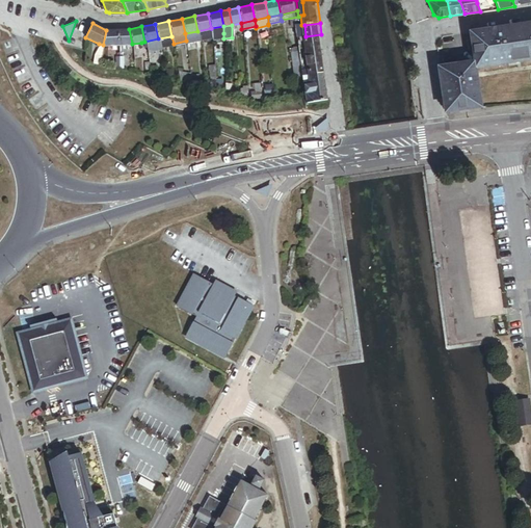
[(211,35),(223,33),(223,26),(211,28),(211,35)]
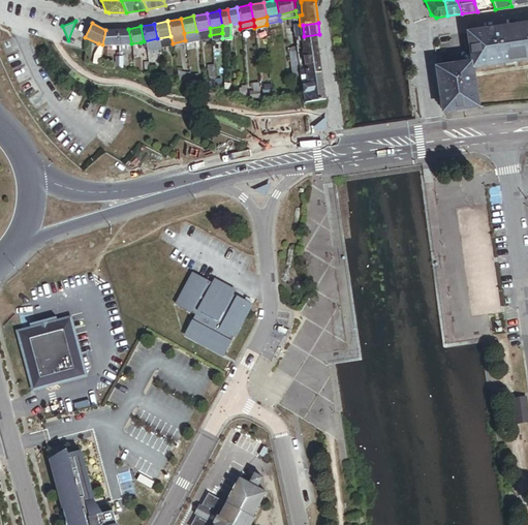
[(473,70),(527,62),(527,26),(469,34),(472,60),(435,65),(441,113),(476,109),(478,109),(473,70)]
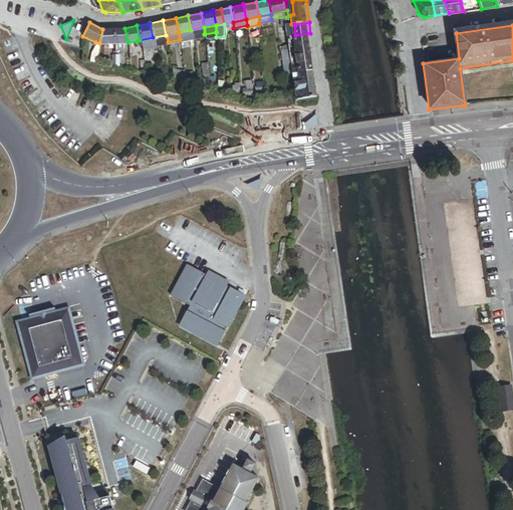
[(192,37),(204,34),(204,27),(191,30),(192,37)]
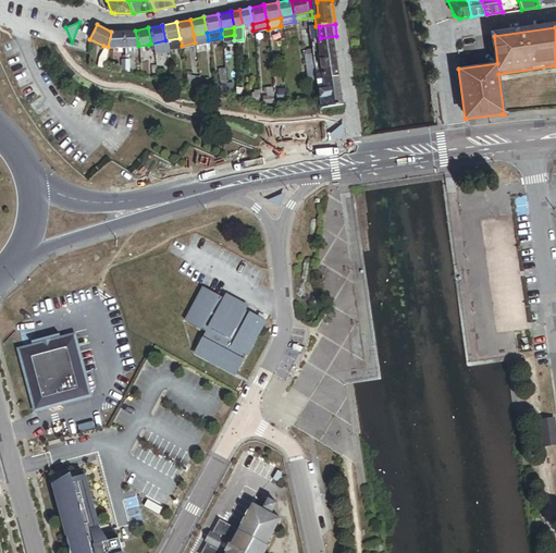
[(115,47),(123,47),(123,31),(111,32),(108,47),(115,47)]
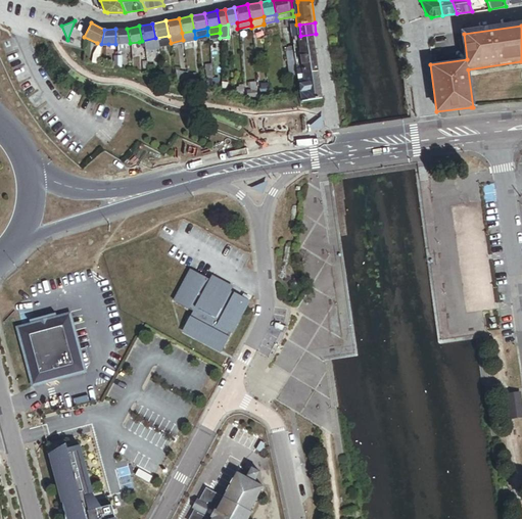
[(115,44),(130,43),(127,29),(115,29),(115,44)]
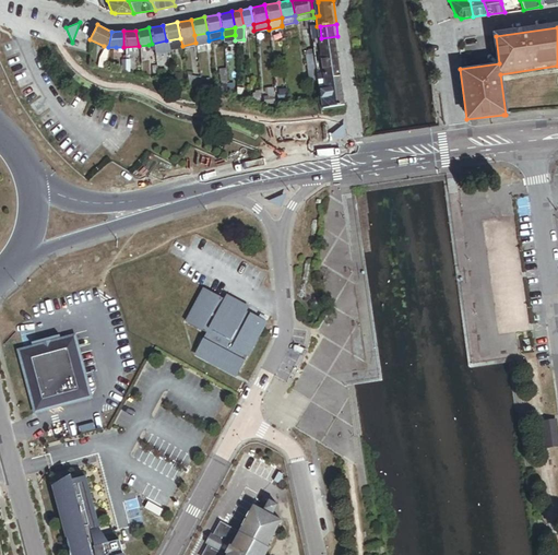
[(196,43),(209,40),(208,33),(194,35),(196,43)]
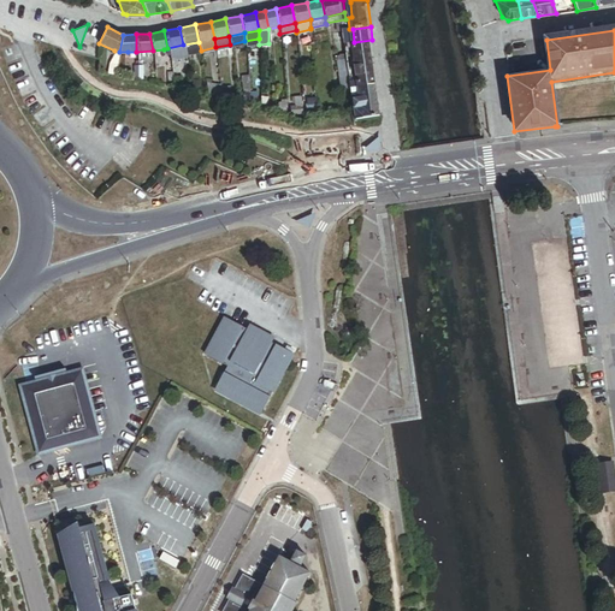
[(352,84),(376,82),(372,40),(354,42),(358,77),(352,78),(352,84)]
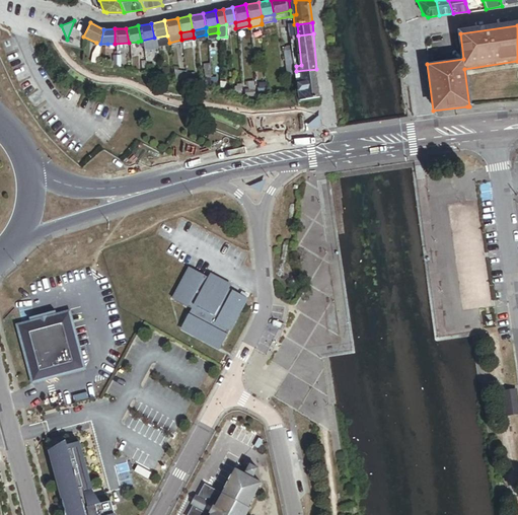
[(169,43),(167,35),(154,38),(156,45),(169,43)]
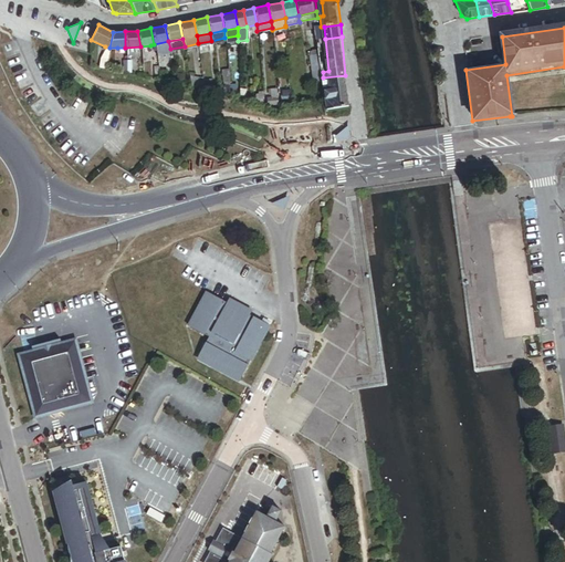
[(156,52),(170,49),(168,41),(154,44),(155,49),(156,52)]
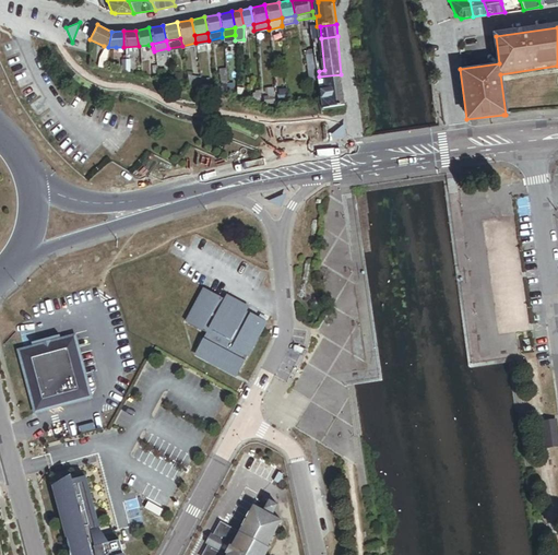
[(317,51),(309,52),(305,52),(308,79),(319,78),(319,77),(319,71),(317,51)]
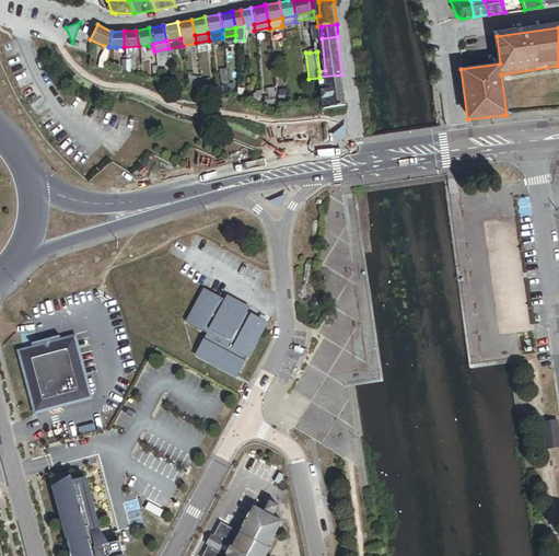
[(189,84),(201,88),(200,77),(187,74),(189,84)]
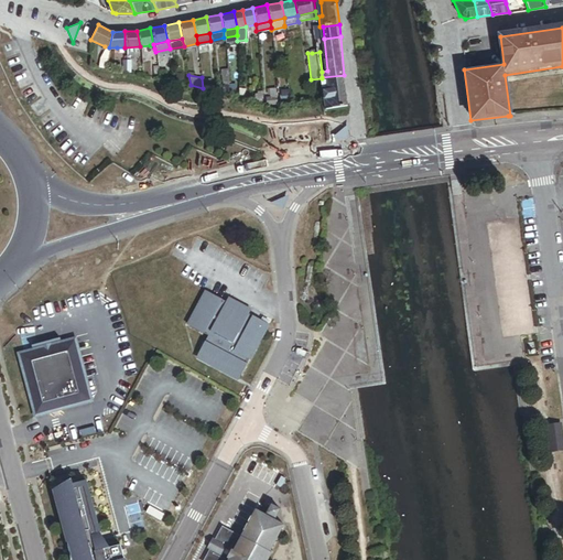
[(328,88),(345,86),(344,75),(322,77),(322,78),(323,83),(328,83),(328,88)]
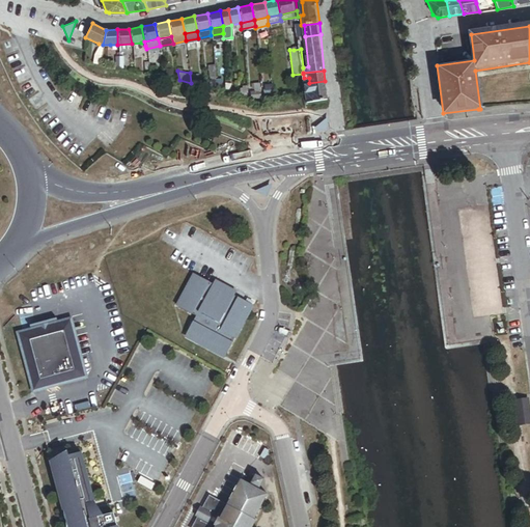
[(191,83),(199,84),(198,74),(190,73),(191,83)]
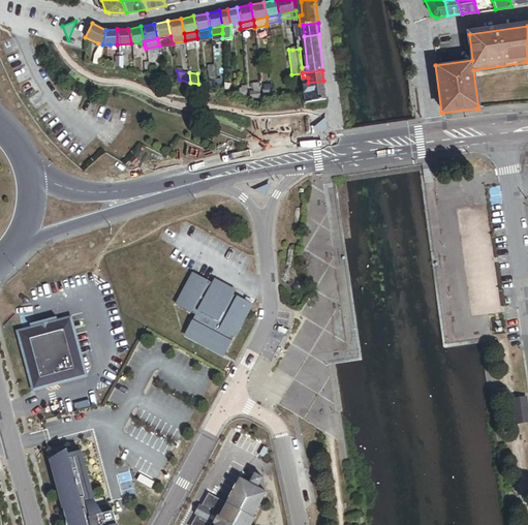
[(304,92),(324,90),(323,81),(308,83),(304,83),(304,92)]
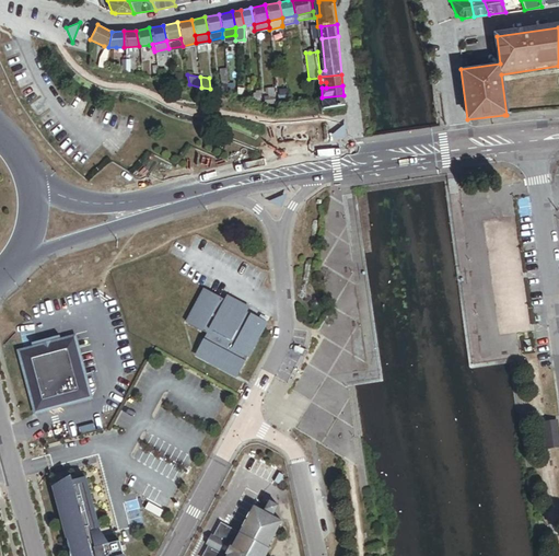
[(264,104),(275,103),(274,88),(268,89),(268,93),(268,96),(265,96),(264,96),(264,104)]
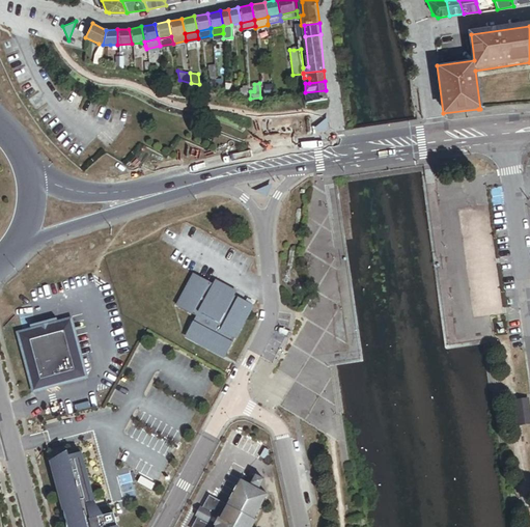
[(306,101),(327,99),(326,90),(305,92),(306,101)]
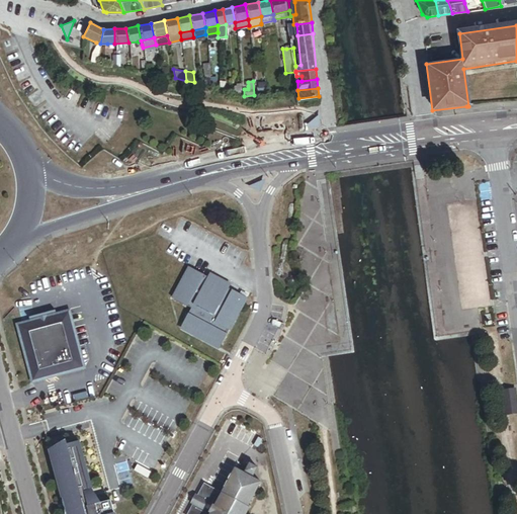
[(318,125),(320,111),(305,124),(318,125)]
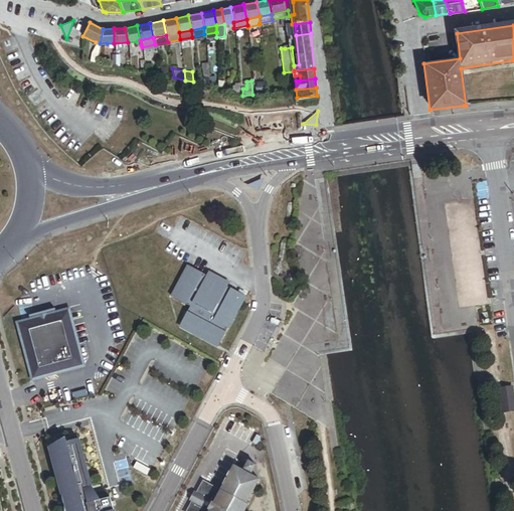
[(177,322),(215,342),(238,300),(236,299),(235,295),(233,292),(234,290),(185,262),(169,292),(187,303),(177,322)]
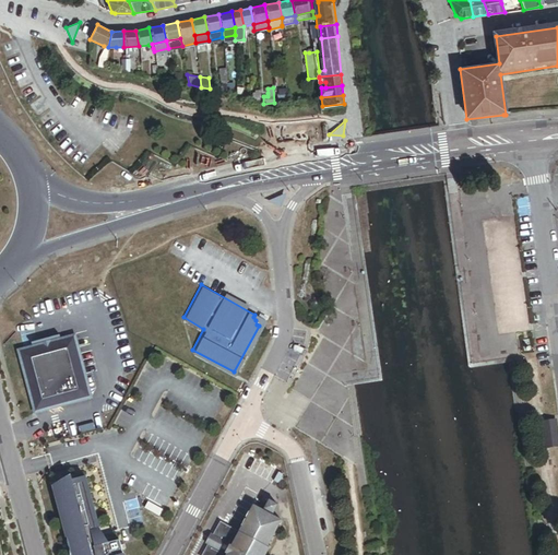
[(74,338),(70,339),(72,344),(79,372),(83,370),(74,338)]
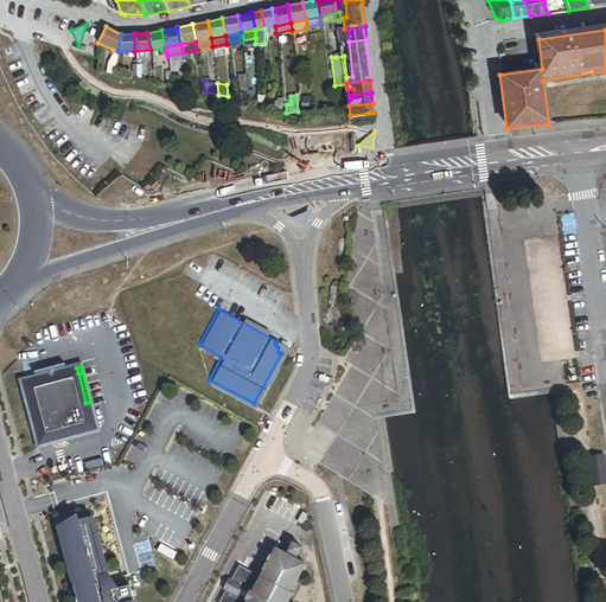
[(78,373),(76,367),(57,372),(58,379),(78,373)]
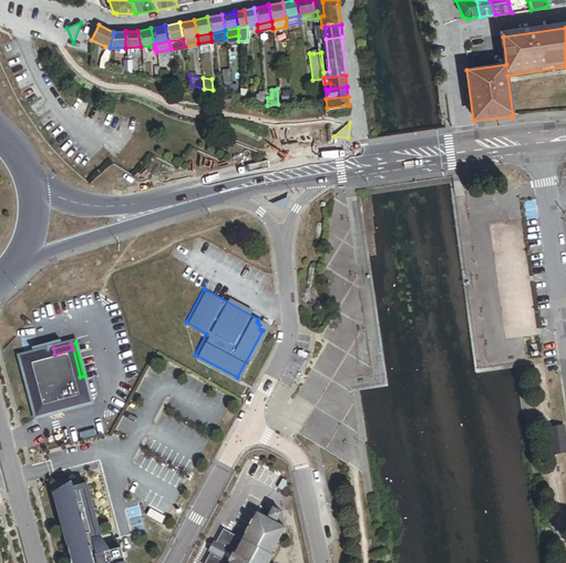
[(84,376),(80,377),(73,349),(54,355),(53,348),(43,350),(45,357),(27,361),(41,415),(91,401),(84,376)]
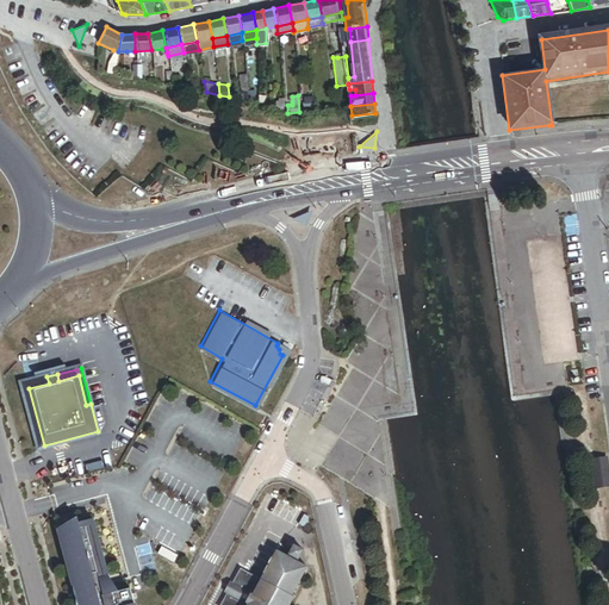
[(49,384),(47,376),(28,382),(29,388),(49,384)]
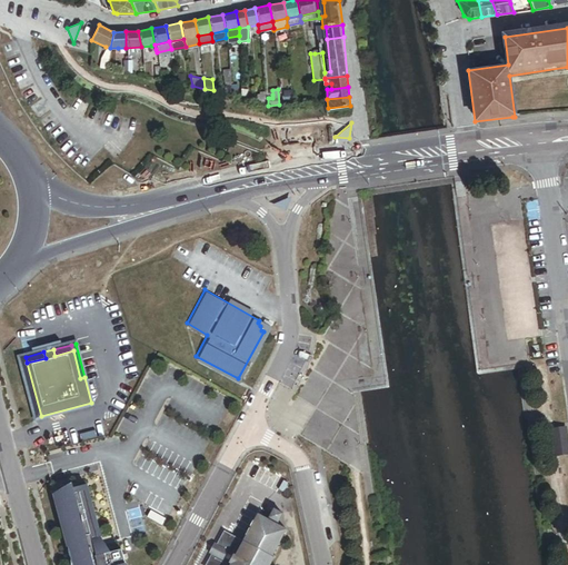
[(33,417),(41,416),(27,363),(26,357),(18,358),(33,417)]
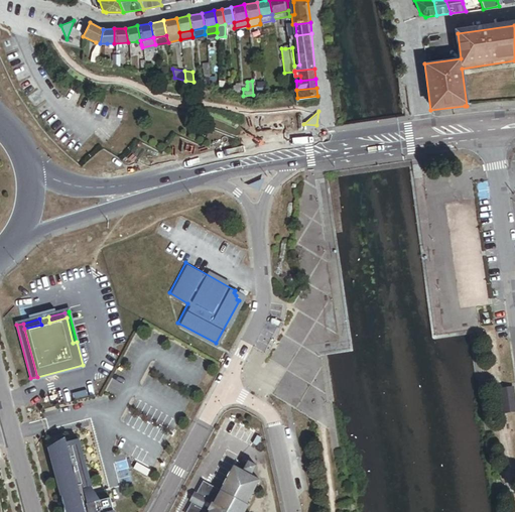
[(514,410),(514,409),(511,385),(499,387),(503,412),(514,410)]
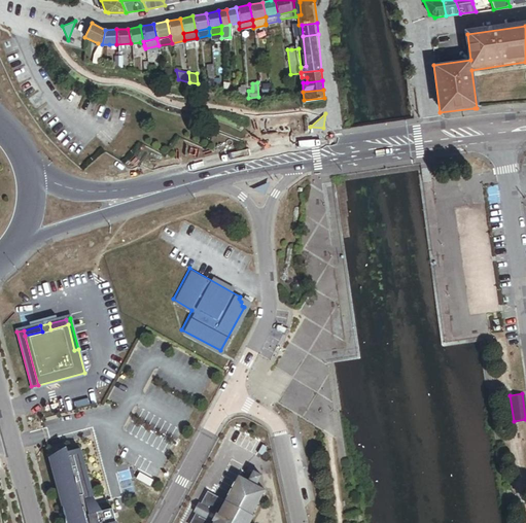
[(116,522),(112,506),(102,509),(98,502),(92,491),(79,446),(49,454),(67,522),(116,522)]
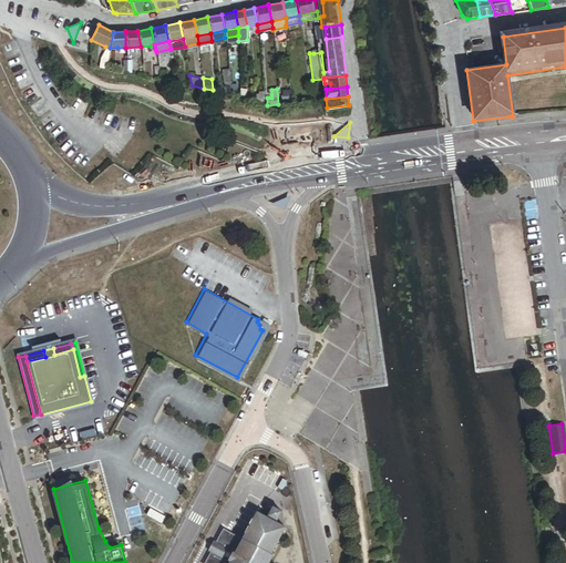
[(273,504),(268,512),(276,517),(280,509),(273,504)]
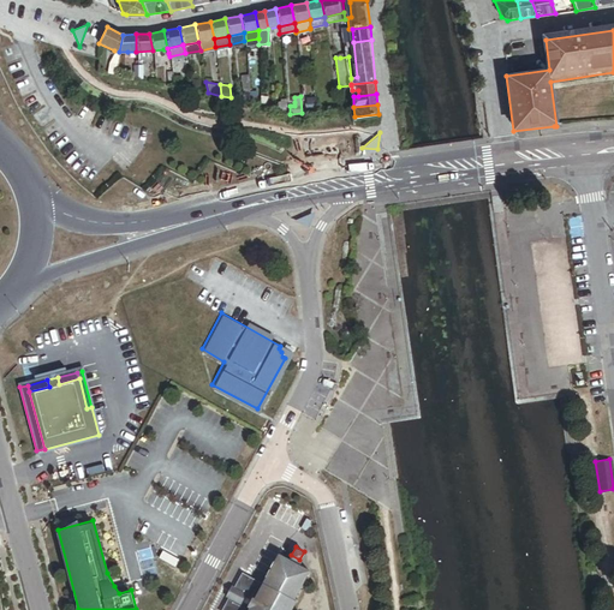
[(227,594),(220,609),(288,609),(296,599),(293,597),(309,568),(279,551),(263,580),(242,569),(233,584),(238,586),(232,597),(227,594)]
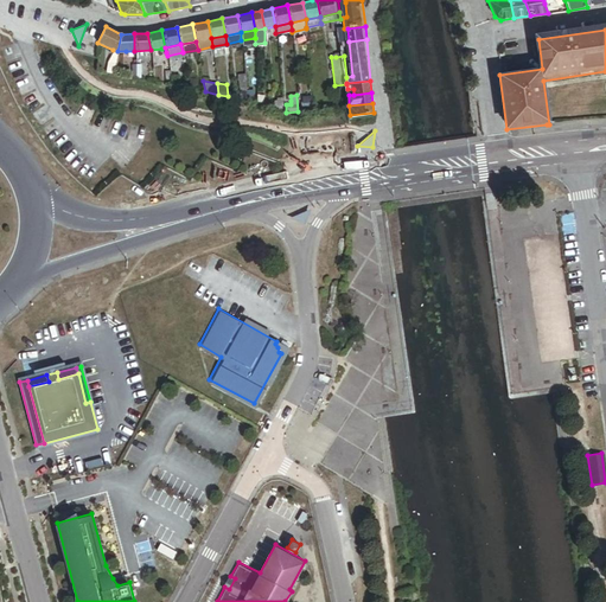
[(235,578),(230,576),(224,587),(229,589),(235,578)]
